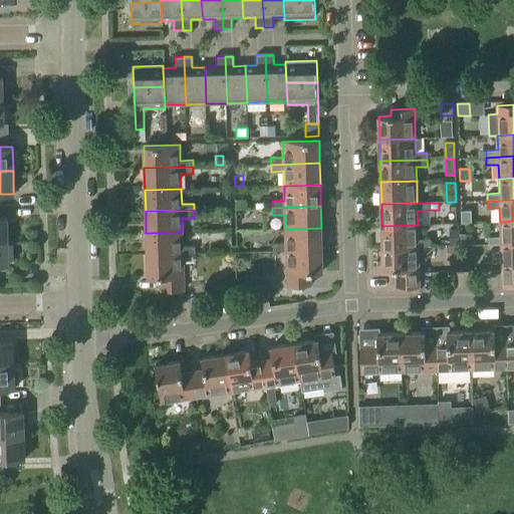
[(461,212),(461,224),(471,224),(471,211),(461,212)]
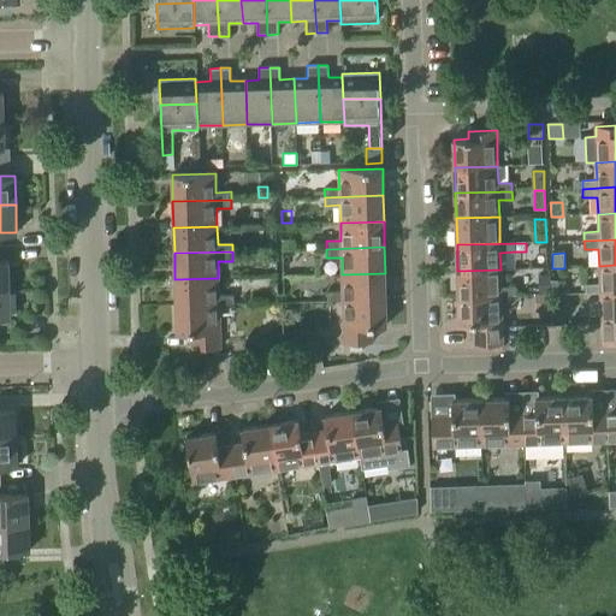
[(586,292),(599,292),(615,291),(615,265),(599,266),(599,284),(585,284),(586,292)]
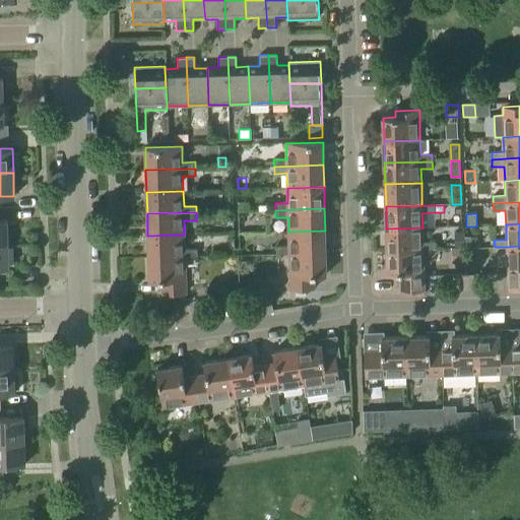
[(423,242),(423,228),(386,229),(387,251),(423,250),(436,249),(436,242),(423,242)]
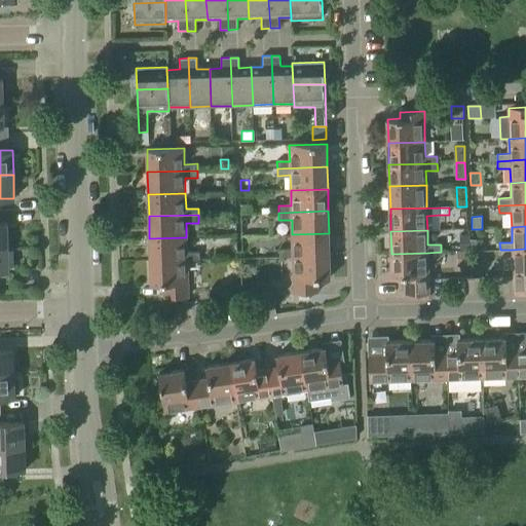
[(330,256),(329,233),(292,234),(292,250),(279,250),(279,257),(293,257),(330,256)]
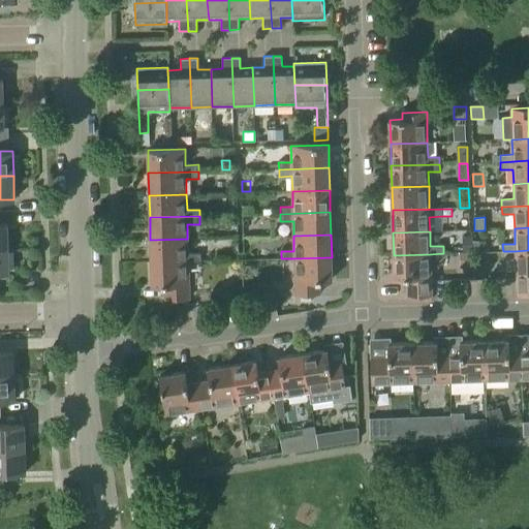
[(470,252),(470,238),(462,238),(462,252),(470,252)]
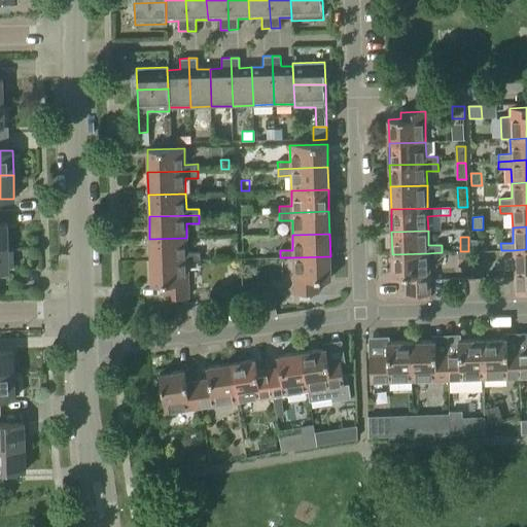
[(150,261),(200,259),(200,253),(187,253),(186,238),(149,239),(150,261)]
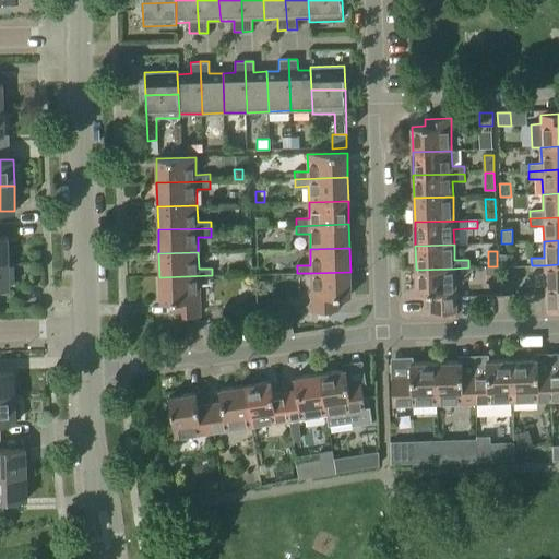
[(499,256),(499,266),(510,266),(510,256),(499,256)]
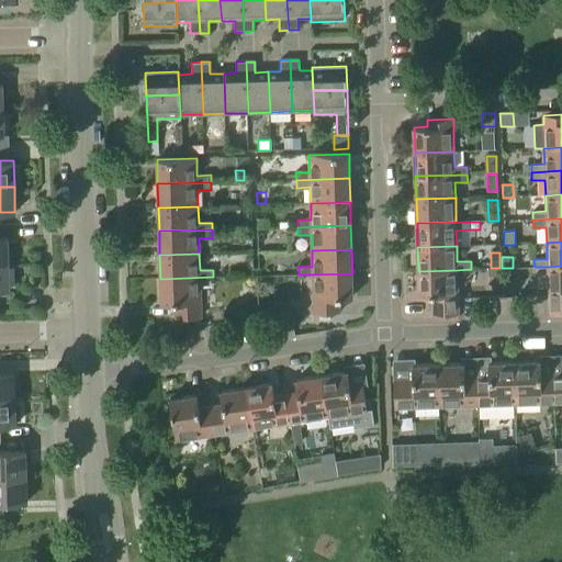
[(0,263),(0,290),(9,290),(8,263),(0,263)]
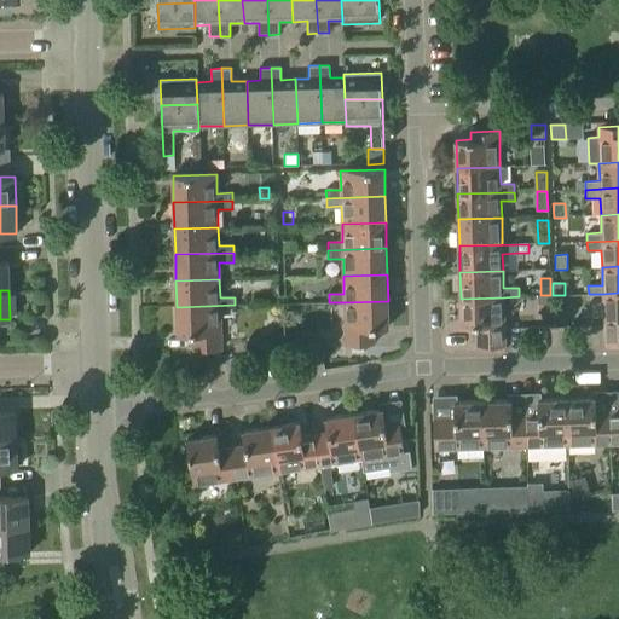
[(618,293),(602,294),(605,350),(618,350),(618,293)]
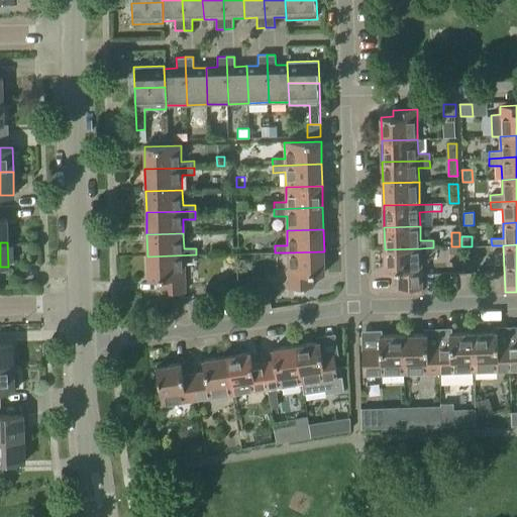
[(386,272),(397,272),(398,295),(422,295),(420,248),(385,249),(386,272)]
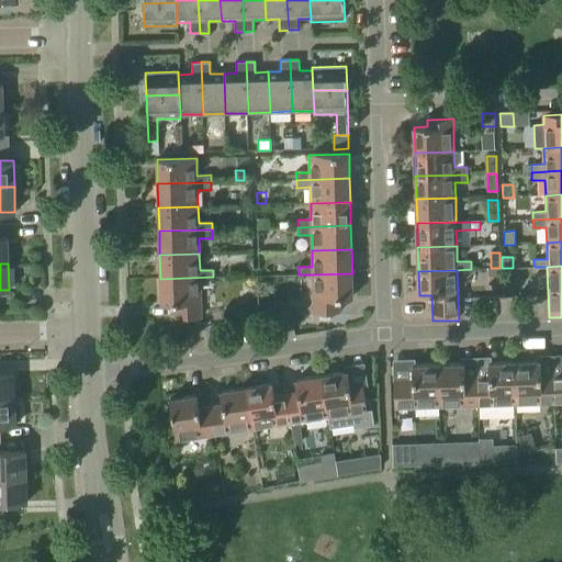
[(487,284),(502,284),(502,270),(489,270),(487,284)]
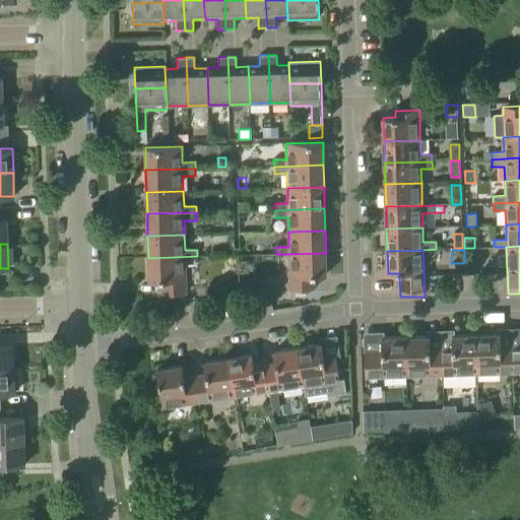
[(326,253),(289,254),(290,290),(315,289),(315,276),(326,276),(326,253)]
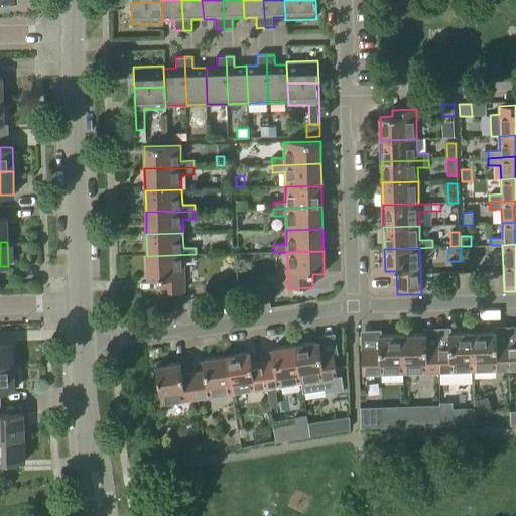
[(196,255),(196,254),(147,256),(148,279),(160,278),(160,292),(184,292),(183,255),(196,255)]
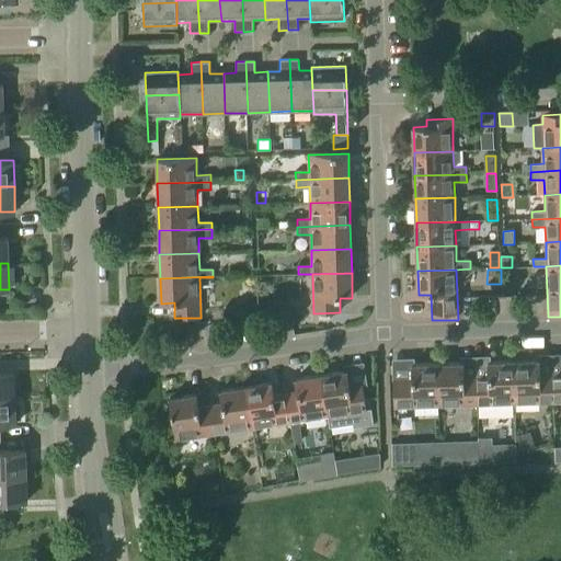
[(502,297),(513,297),(512,279),(501,279),(502,297)]
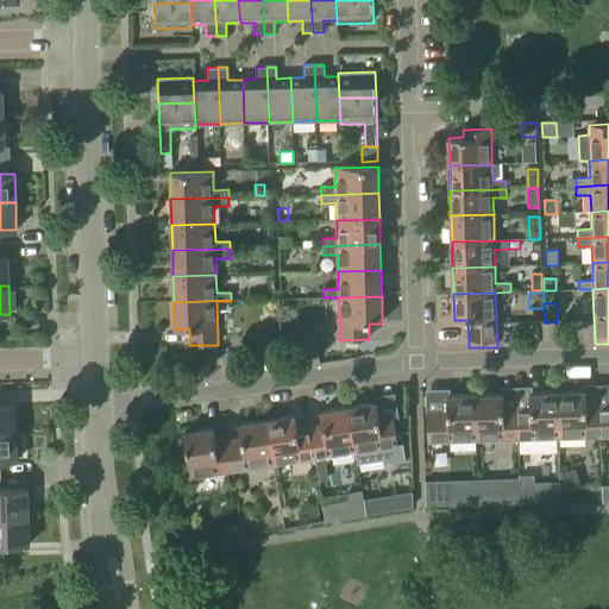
[(518,440),(559,439),(558,393),(529,394),(531,408),(516,409),(518,440)]
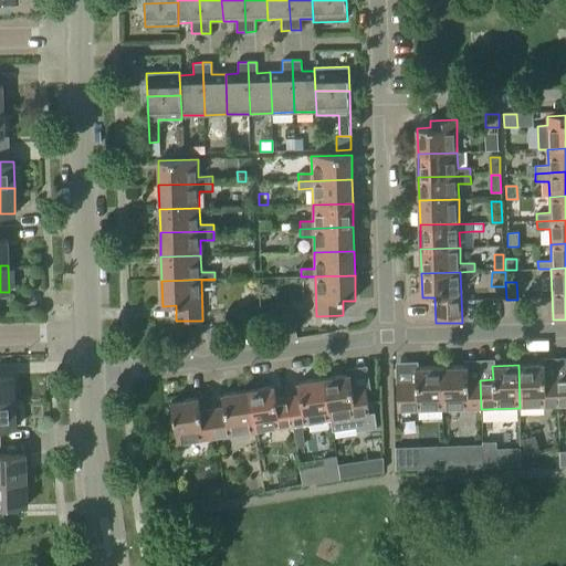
[(544,365),(519,365),(520,408),(558,407),(558,378),(545,378),(544,365)]
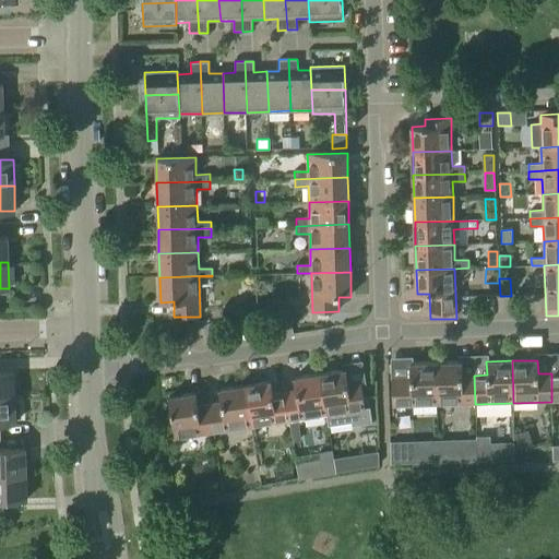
[(462,363),(437,364),(438,405),(475,404),(474,376),(462,376),(462,363)]
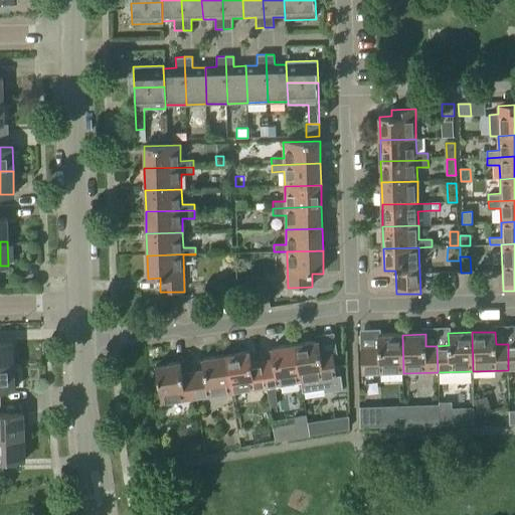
[(403,373),(402,335),(378,336),(378,347),(361,348),(362,374),(403,373)]
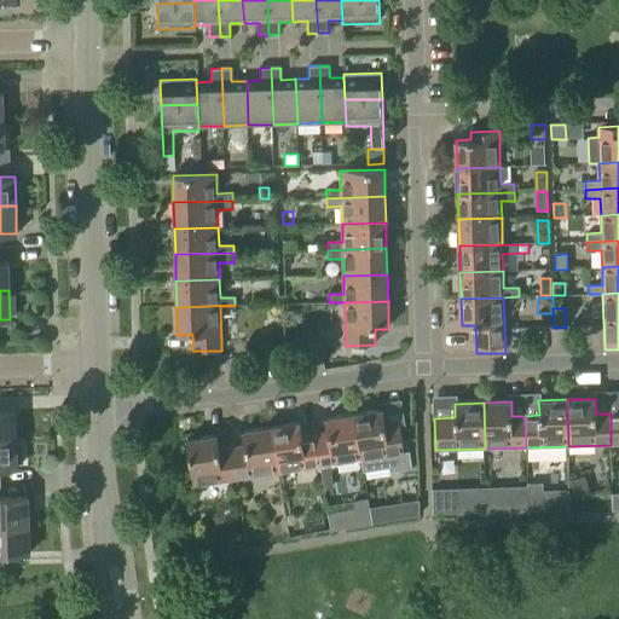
[(410,451),(404,452),(399,422),(386,424),(383,410),(354,415),(362,461),(364,472),(389,468),(391,472),(412,468),(410,451)]
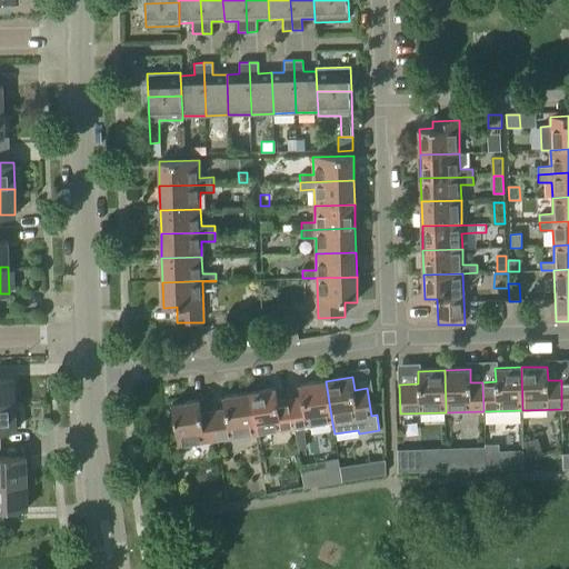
[(0,405),(16,405),(16,379),(0,379),(0,405)]
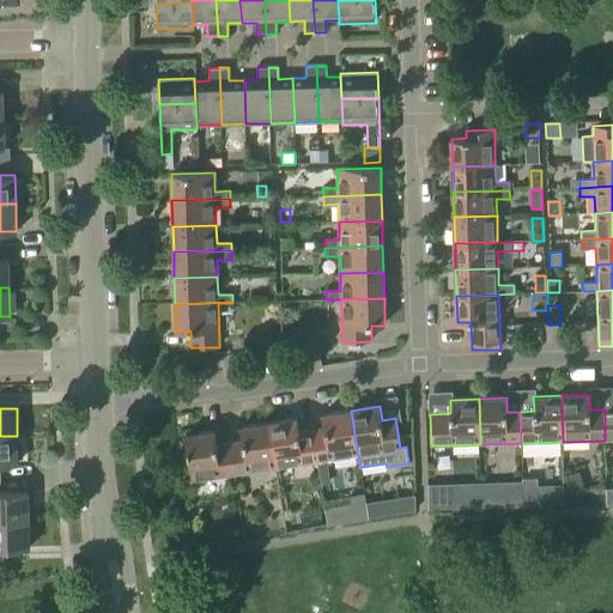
[(313,431),(317,462),(358,456),(351,411),(323,414),(326,429),(313,431)]
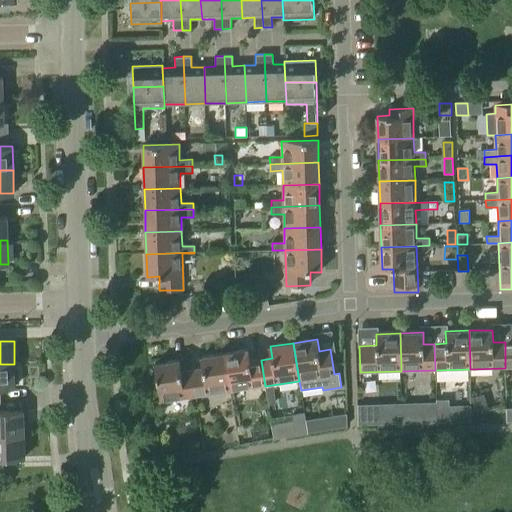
[(265,386),(261,360),(250,362),(248,349),(224,353),(230,392),(265,386)]
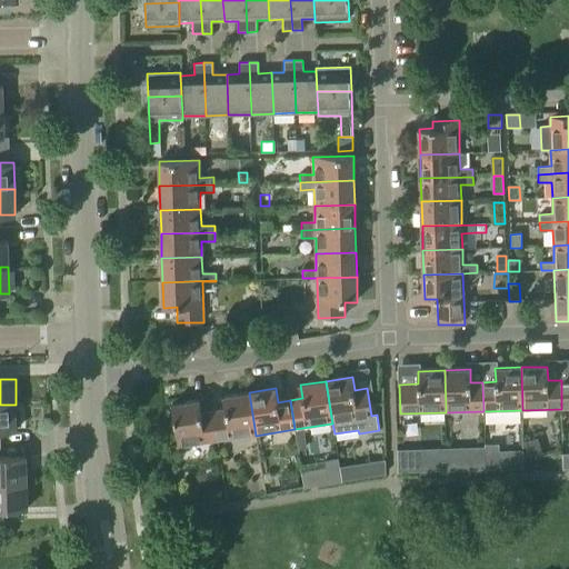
[(213,412),(218,441),(256,436),(249,392),(223,397),(226,410),(213,412)]
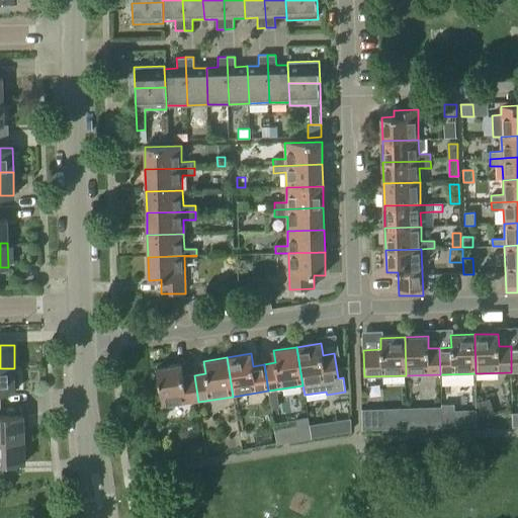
[(198,402),(194,375),(183,376),(182,364),(157,368),(163,407),(198,402)]
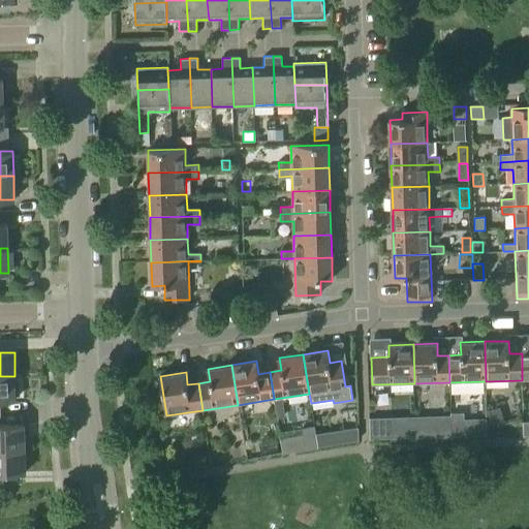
[(0,401),(16,401),(16,397),(19,397),(19,380),(16,380),(14,376),(0,376),(0,401)]
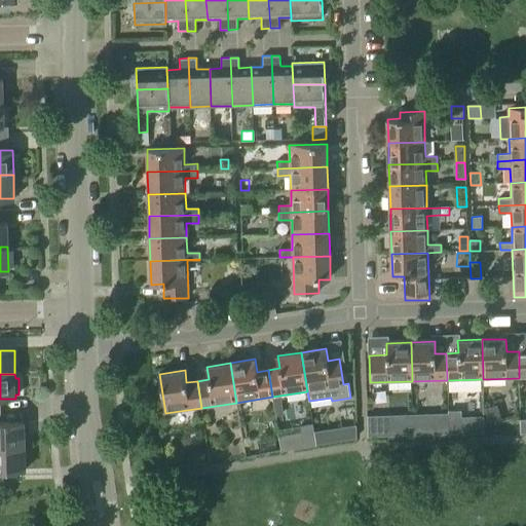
[(483,410),(484,422),(501,422),(496,407),(483,410)]
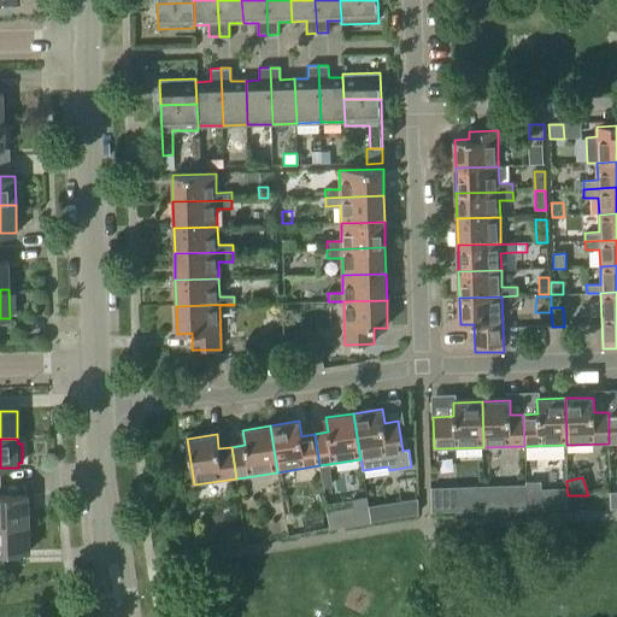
[(539,481),(526,480),(527,510),(541,509),(539,481)]
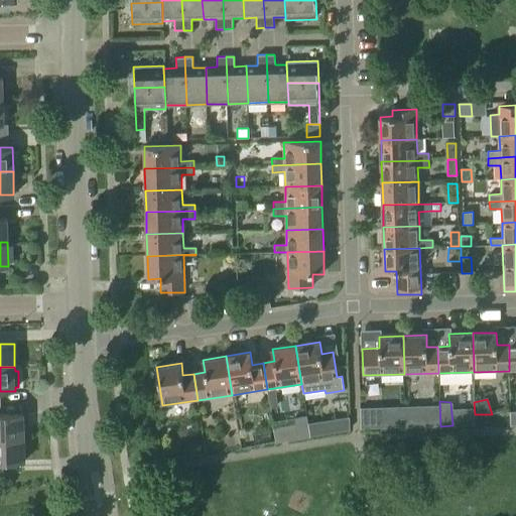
[(427,405),(428,424),(439,424),(438,404),(427,405)]
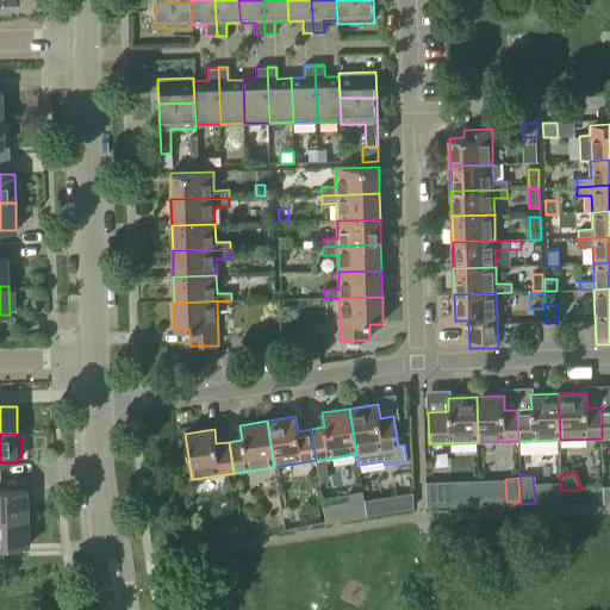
[(447,481),(425,481),(425,505),(446,505),(447,481)]
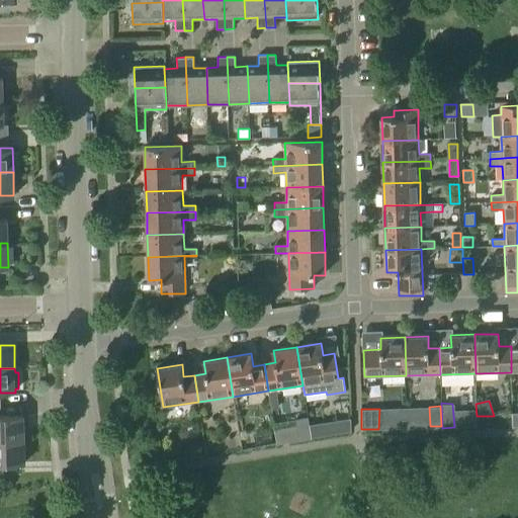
[(0,440),(24,439),(24,416),(0,416),(0,440)]
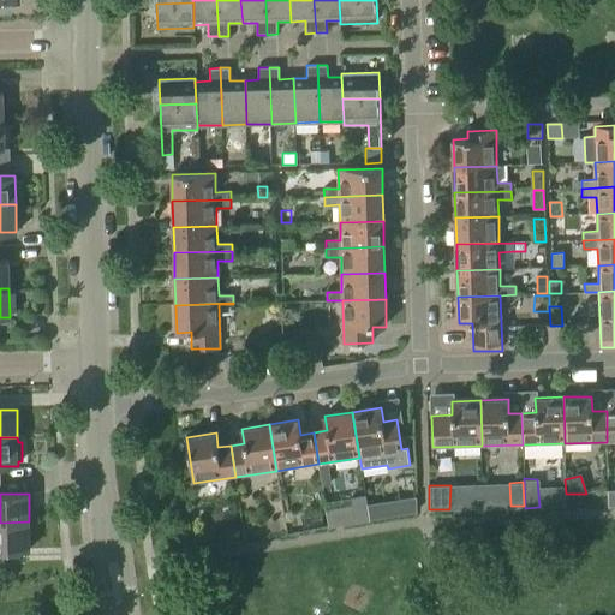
[(366,495),(352,497),(357,523),(371,520),(366,495)]
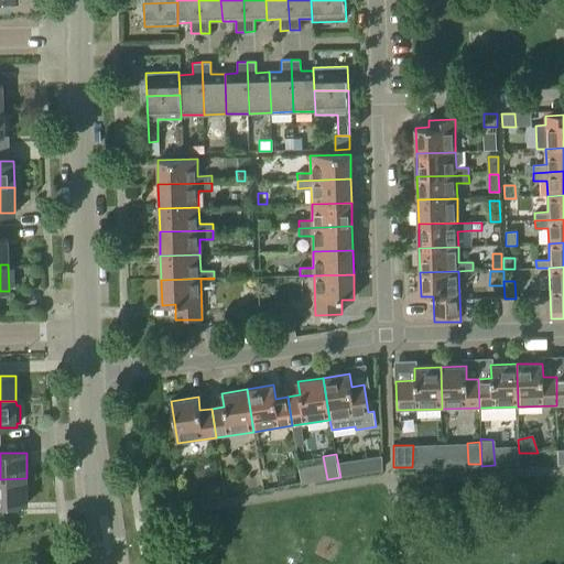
[(381,457),(367,458),(369,473),(382,470),(381,457)]
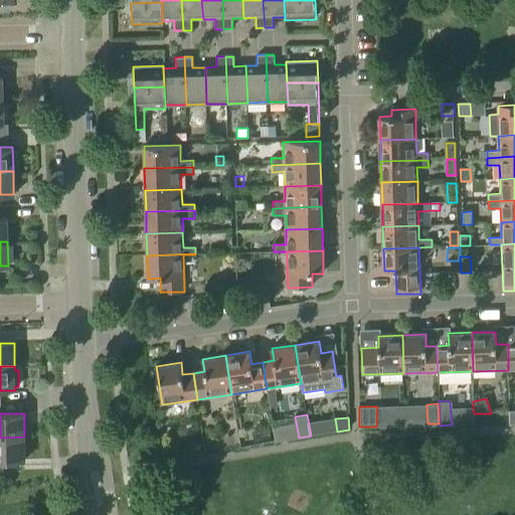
[(24,437),(0,438),(0,461),(25,461),(24,437)]
